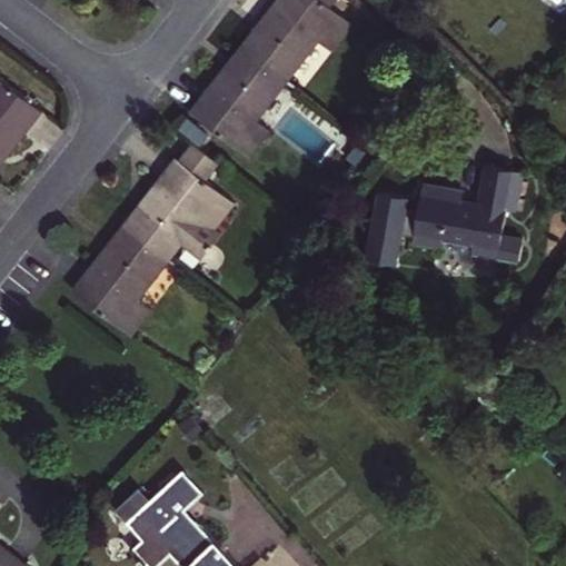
[(276,0),(240,47),(287,83),(318,42),(330,52),(351,26),(329,8),(336,0),(276,0)]
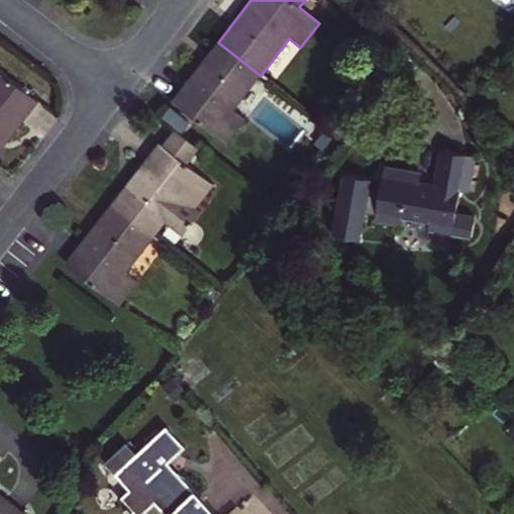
[(261,76),(218,42),(172,101),(226,143),(244,120),(233,111),(261,76)]
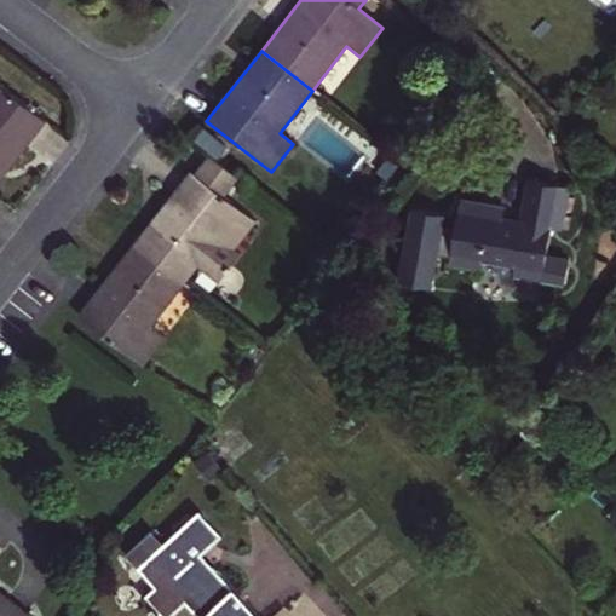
[(0,179),(45,122),(0,86),(0,179)]
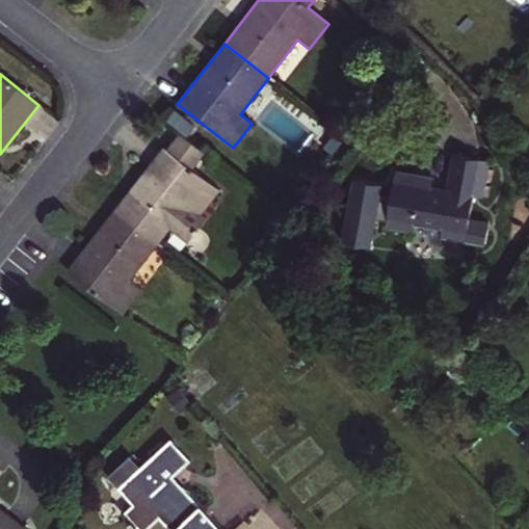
[(114,210),(157,244),(168,231),(184,243),(204,220),(199,216),(218,191),(191,170),(205,154),(180,135),(167,152),(163,149),(114,210)]
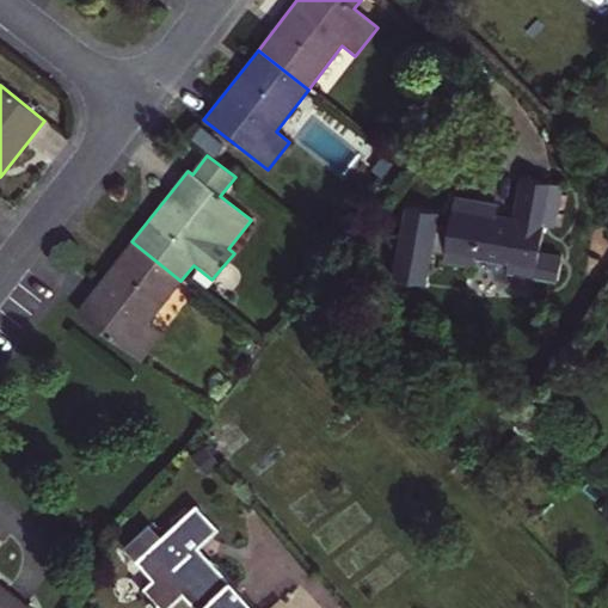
[(553,227),(560,185),(519,178),(511,219),(493,215),(495,204),(453,197),(447,226),(434,223),(436,213),(404,207),(391,278),(422,284),(429,251),(442,253),(440,263),(471,269),(473,258),(505,264),(504,275),(554,284),(559,259),(536,255),(542,226),(553,227)]
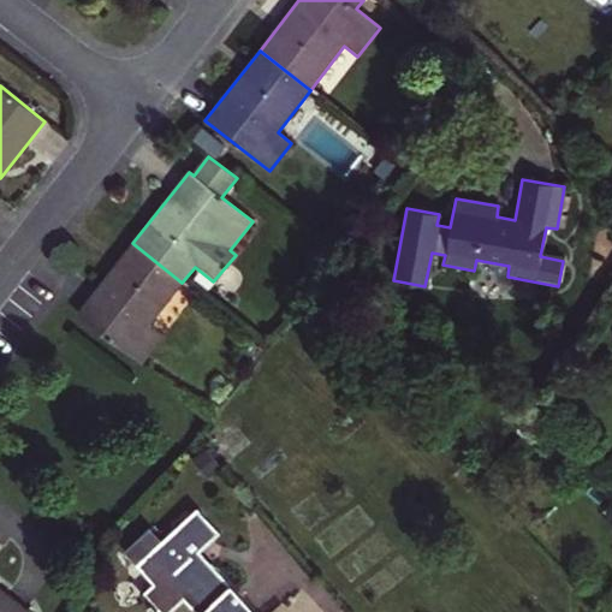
[(76,316),(138,366),(162,336),(148,326),(182,283),(132,243),(76,316)]
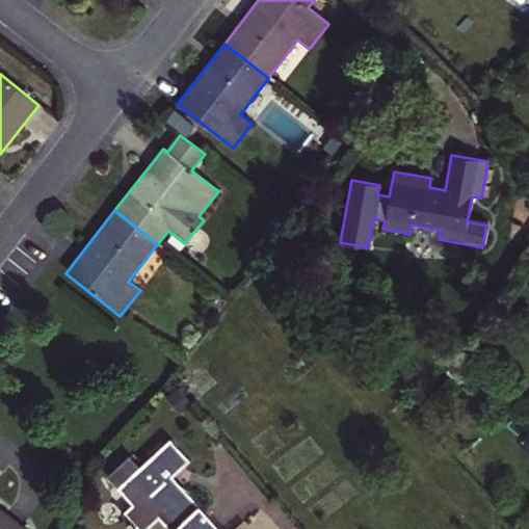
[(164,485),(172,478),(189,461),(168,441),(139,468),(128,456),(104,478),(130,506),(122,514),(134,528),(147,528),(157,520),(165,528),(218,528),(183,490),(175,497),(164,485)]
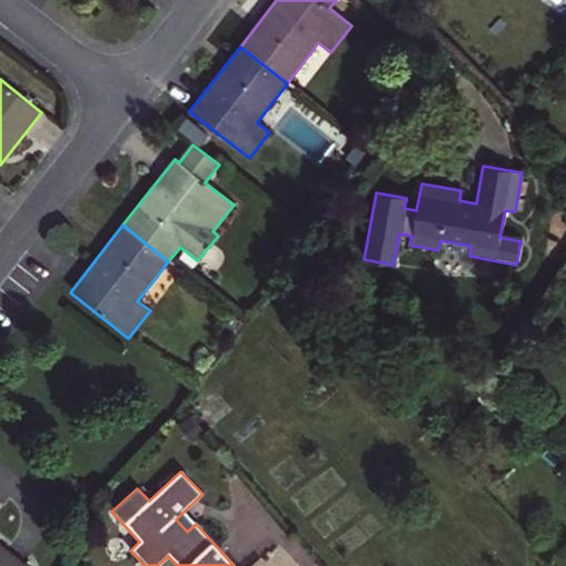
[(196,524),(184,512),(176,519),(187,532),(196,524)]
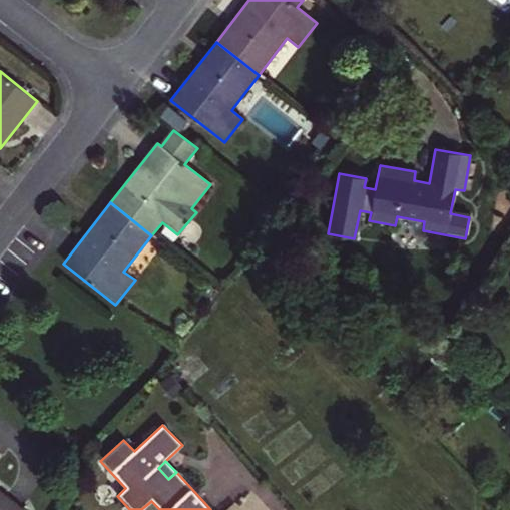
[(20,509),(0,492),(0,509),(20,509)]
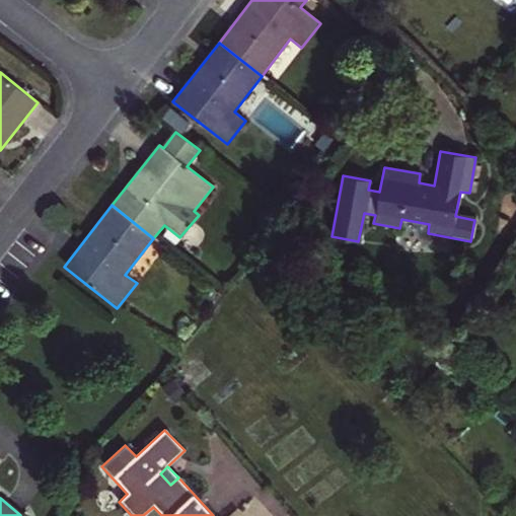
All buildings are outlined.
